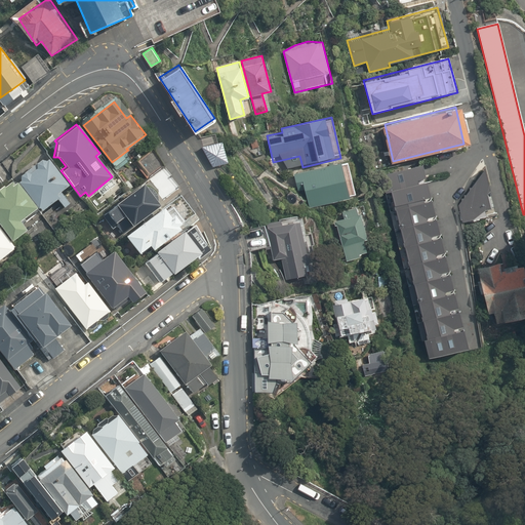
[(221,139),(201,147),(213,166),(229,161),(221,139)]
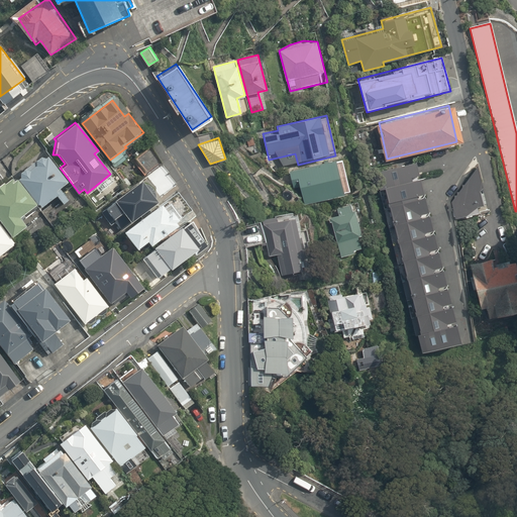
[(18,177),(16,179),(36,204),(37,204),(40,207),(56,195),(63,204),(68,200),(59,188),(66,182),(45,156),(43,158),(39,156),(18,173),(18,177)]
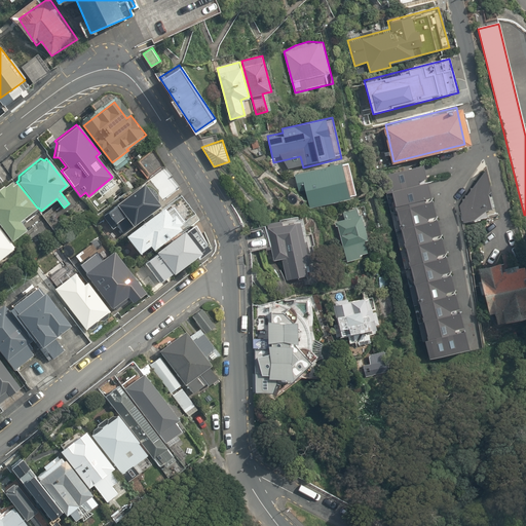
[(441,162),(438,159),(413,165),(410,163),(401,165),(399,171),(395,172),(418,267),(454,256),(438,183),(443,179),(444,173),(443,166),(441,162)]
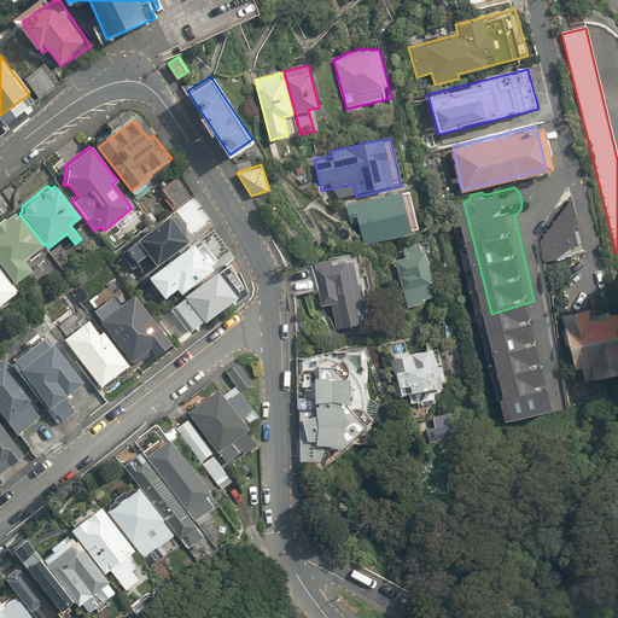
[(345,205),(349,220),(360,217),(366,244),(414,233),(404,192),(345,205)]
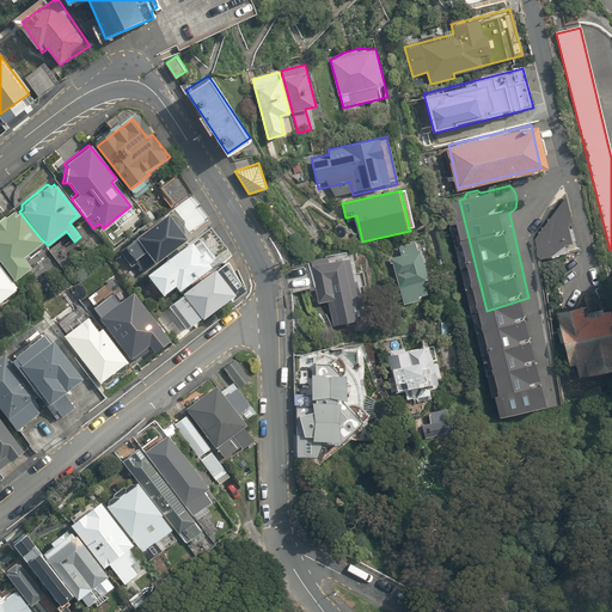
[(0,263),(13,281),(30,268),(22,257),(42,242),(14,207),(4,216),(2,214),(0,215),(0,263)]
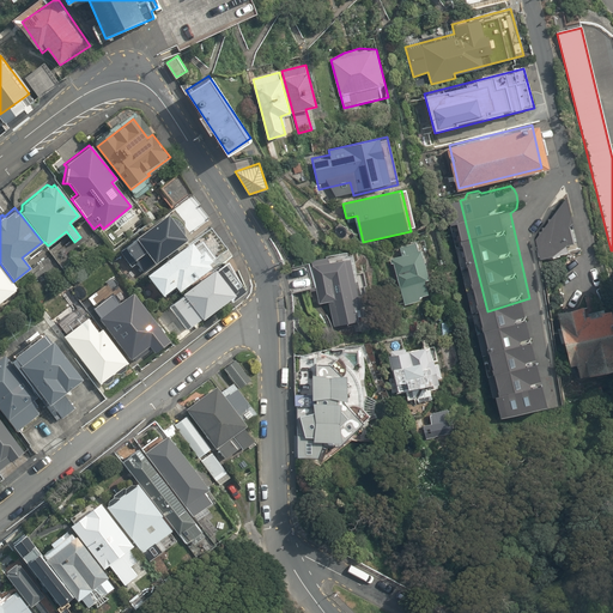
[(189,241),(170,216),(125,249),(137,265),(147,256),(155,266),(189,241)]
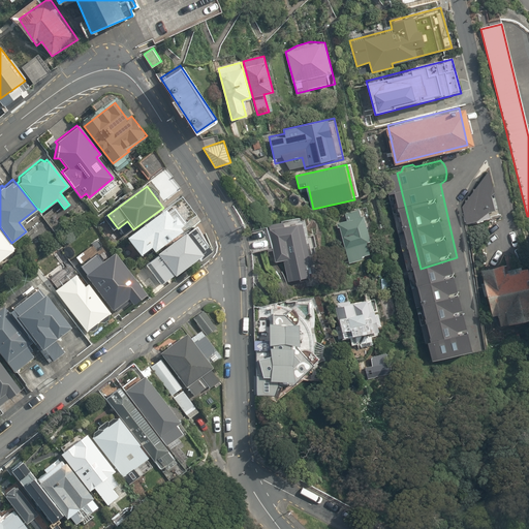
[(188,230),(170,206),(128,237),(142,256),(151,250),(154,254),(188,230)]
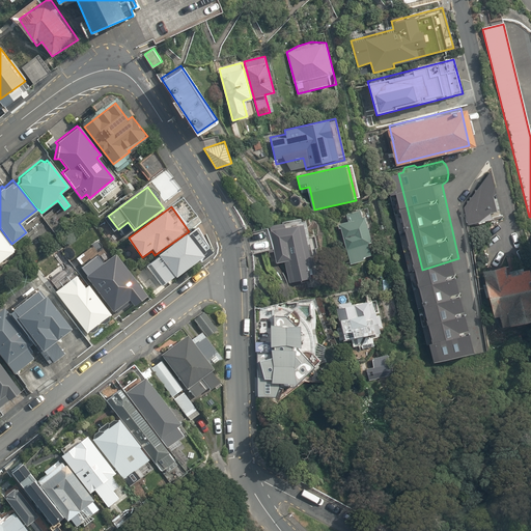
[(350,267),(366,262),(364,257),(371,255),(369,246),(374,245),(367,214),(338,221),(350,267)]
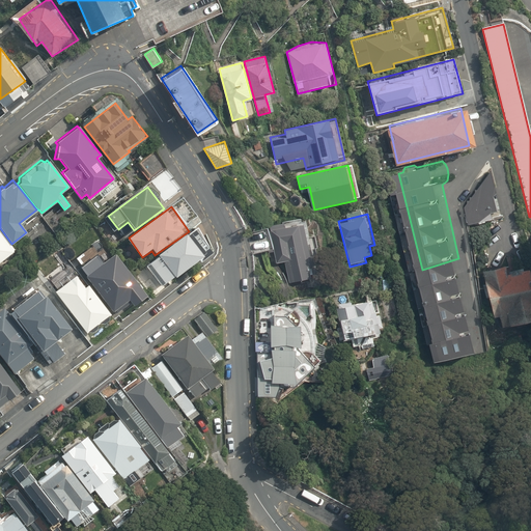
[(288,283),(311,278),(310,270),(316,269),(307,224),(274,230),(278,249),(275,250),(278,263),(284,262),(288,283)]
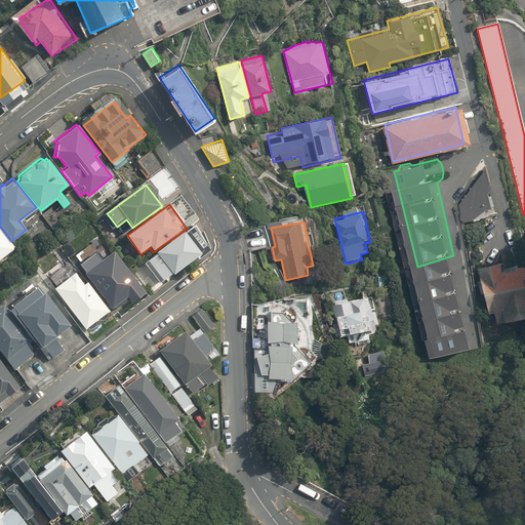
[(0,258),(14,248),(13,247),(14,246),(10,242),(9,243),(0,231),(0,258)]
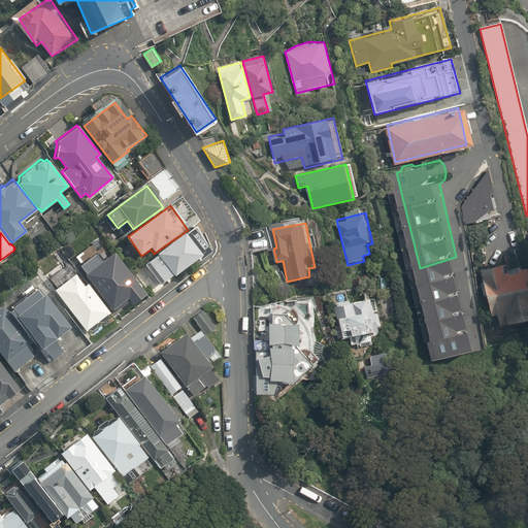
[(201,261),(207,257),(188,232),(182,237),(179,236),(146,262),(163,283),(174,274),(176,276),(199,259),(201,261)]
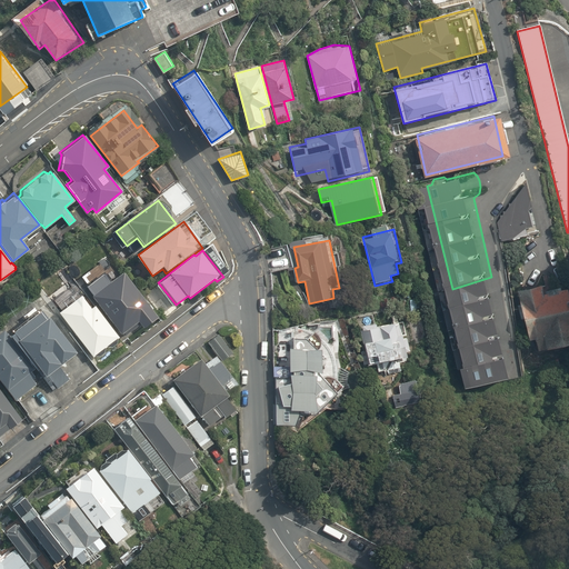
[(92,295),(91,296),(121,335),(122,333),(123,336),(140,323),(142,328),(157,316),(122,271),(108,282),(101,275),(86,286),(92,295)]
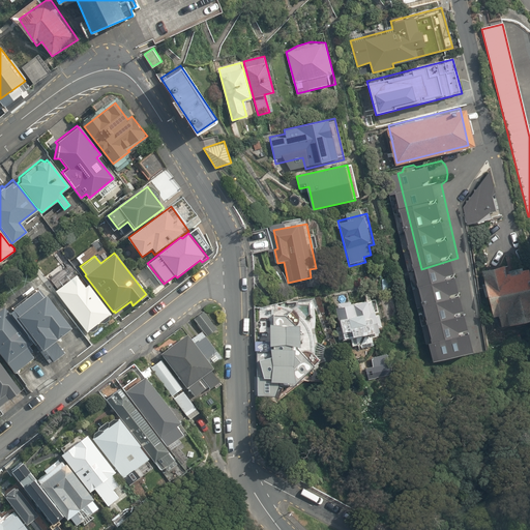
[(503,265),(481,270),(494,319),(503,317),(505,326),(529,319),(529,283),(526,267),(504,272),(503,265)]
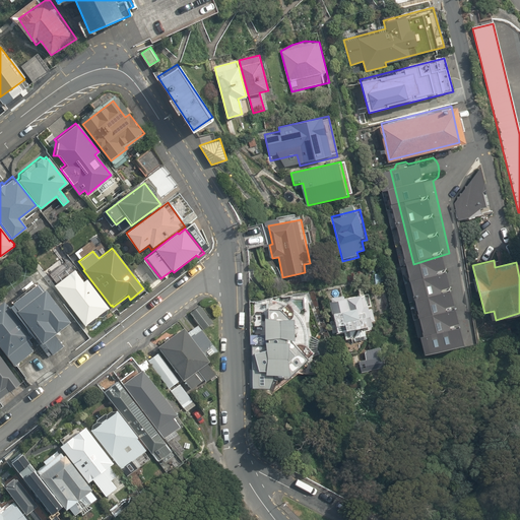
[(73,269),(52,284),(84,326),(85,325),(90,325),(94,322),(95,318),(96,317),(102,317),(106,314),(107,309),(108,308),(85,278),(82,281),(73,269)]
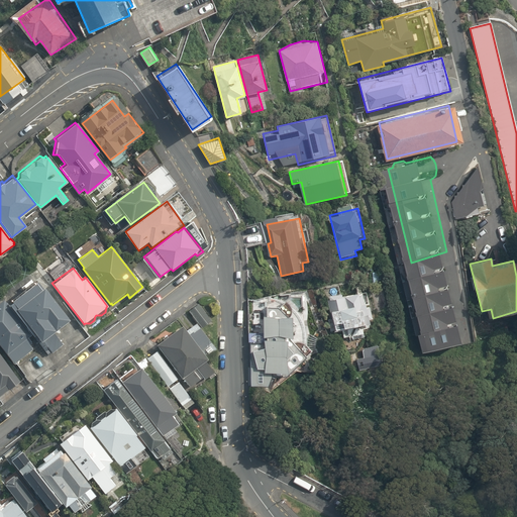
[(47,354),(50,352),(41,340),(53,331),(68,319),(36,280),(10,300),(11,302),(8,305),(31,335),(47,354)]
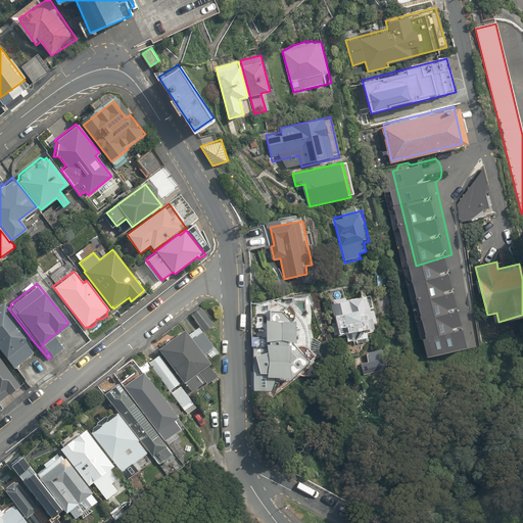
[(372,289),(331,298),(339,336),(380,327),(372,289)]
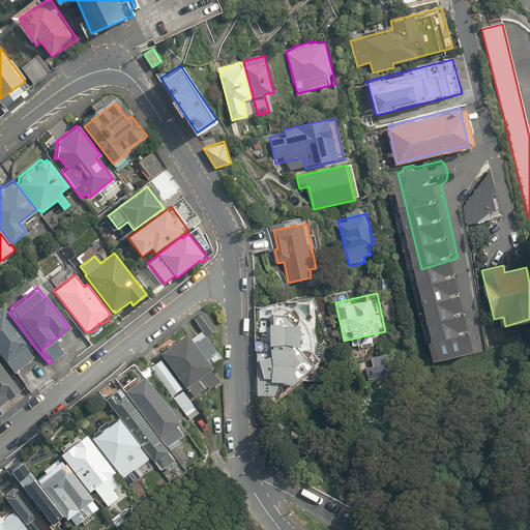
[(8,313),(3,305),(0,307),(0,355),(13,374),(34,358),(30,353),(33,351),(29,346),(32,344),(8,313)]
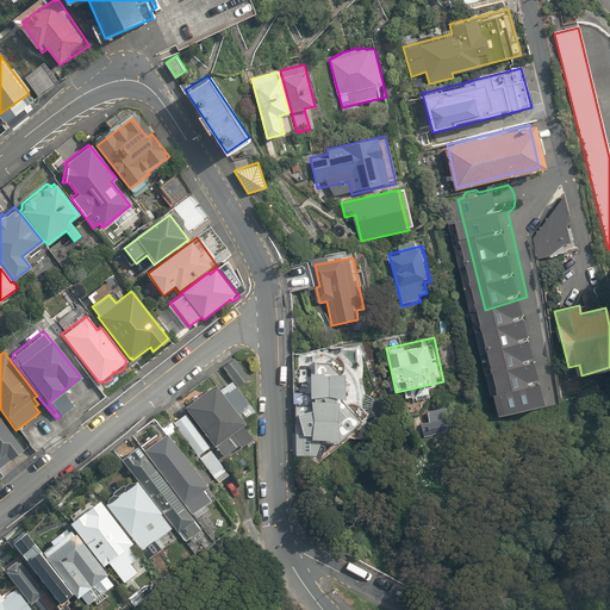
[(234,359),(223,367),(238,386),(249,378),(234,359)]
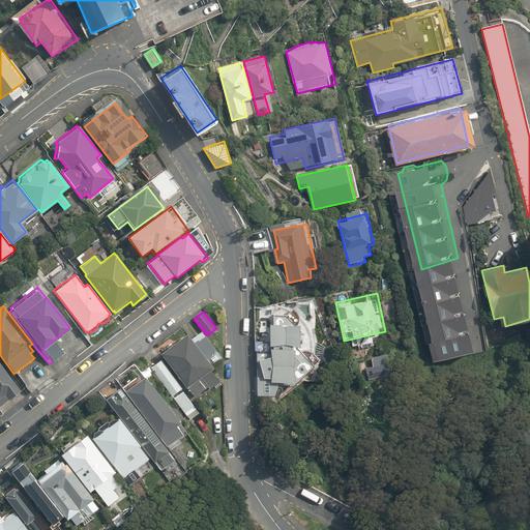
[(282,398),(283,381),(301,381),(301,350),(303,350),(304,321),(274,321),(274,354),(256,354),(257,396),(282,398)]
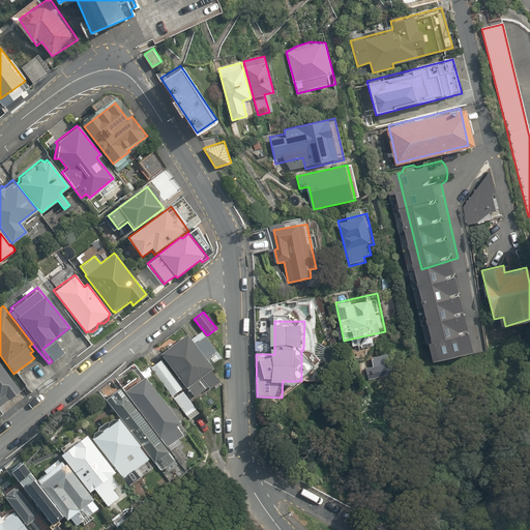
[(221,356),(201,331),(190,340),(185,333),(159,354),(186,388),(187,387),(195,396),(207,386),(209,389),(218,381),(210,370),(212,367),(210,365),(221,356)]
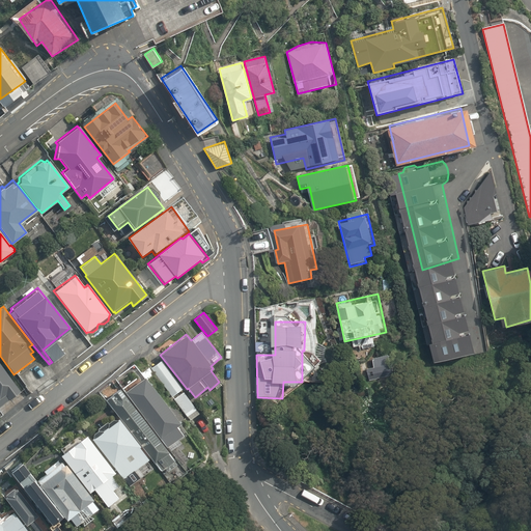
[(65,354),(54,340),(43,350),(52,362),(53,363),(65,354)]
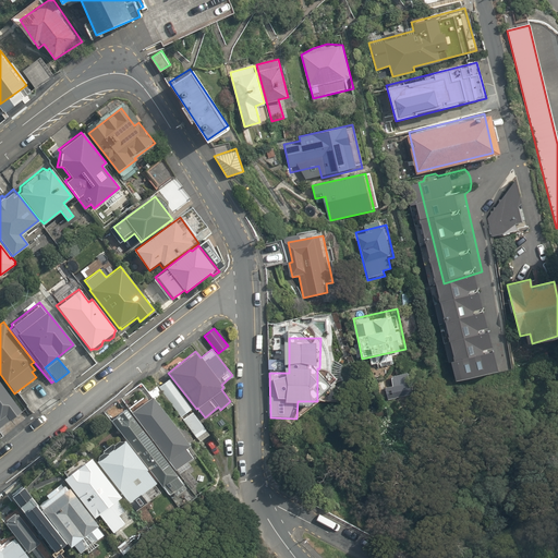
[(413,372),(391,375),(393,385),(385,387),(387,398),(417,392),(413,372)]
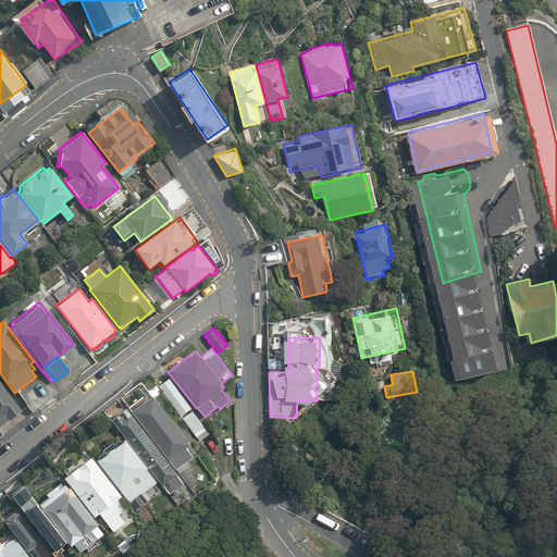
[(181,417),(192,408),(169,378),(158,386),(181,417)]
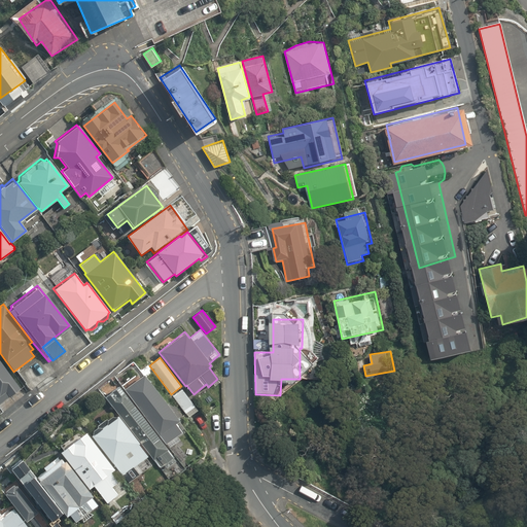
[(0,403),(21,388),(0,361),(0,403)]
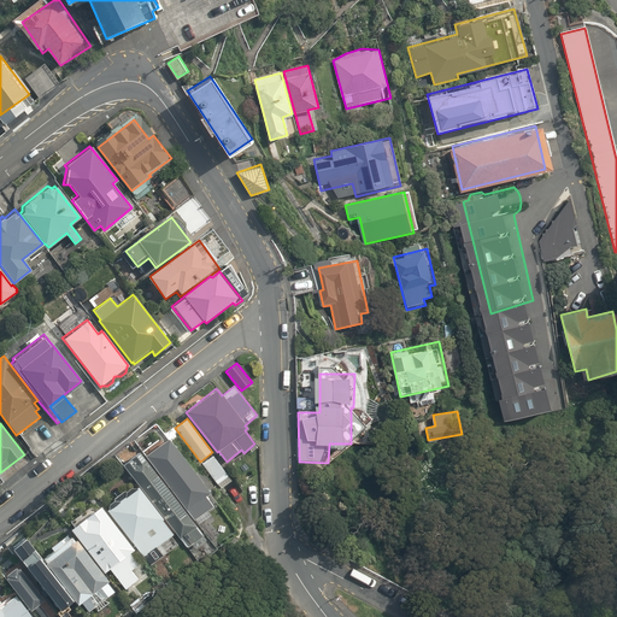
[(166,439),(145,456),(194,519),(211,506),(204,495),(209,492),(166,439)]
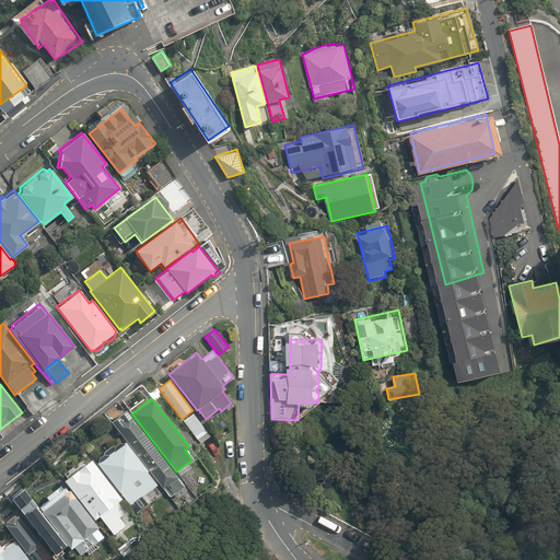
[(125,410),(111,421),(170,497),(174,494),(176,498),(186,489),(183,487),(184,486),(125,410)]
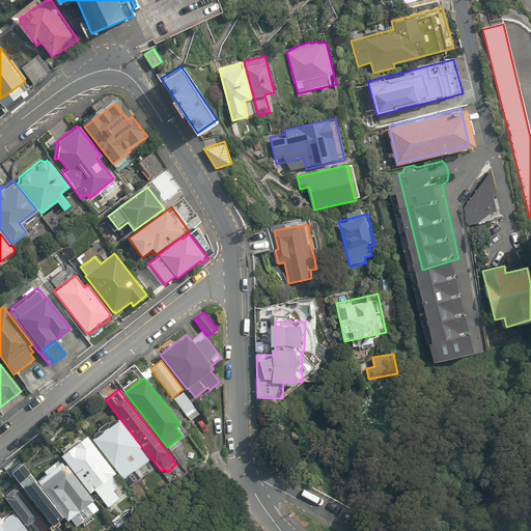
[(199,414),(183,392),(173,399),(187,417),(188,416),(191,420),(199,414)]
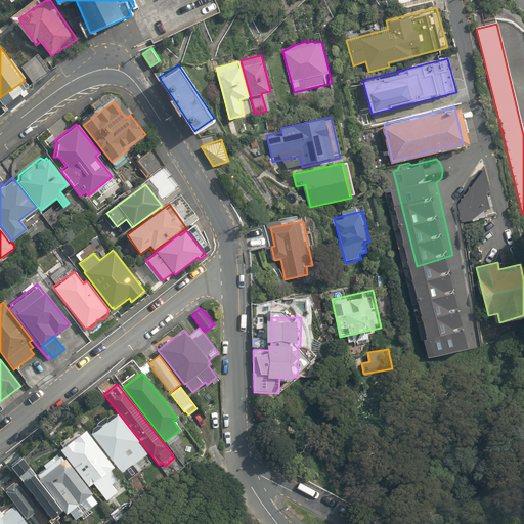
[(137,440),(116,412),(115,415),(111,413),(106,417),(104,417),(96,423),(95,425),(92,428),(91,432),(90,433),(112,461),(128,480),(141,469),(136,462),(146,453),(137,441),(137,440)]
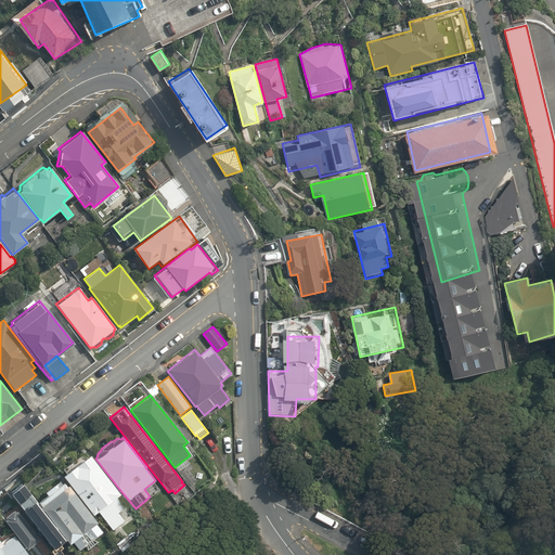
[(120,494),(89,455),(62,476),(93,515),(98,512),(113,530),(124,520),(118,513),(124,507),(116,498),(120,494)]
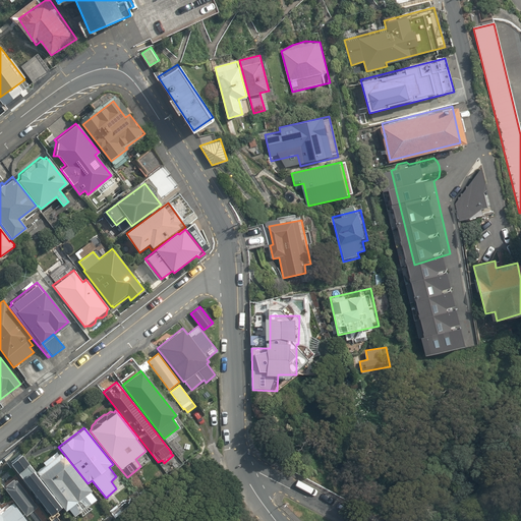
[(61,507),(37,476),(19,453),(7,463),(50,515),(61,507)]
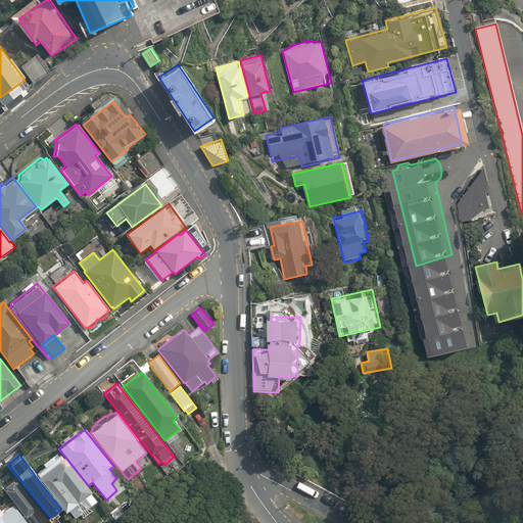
[(91,492),(64,457),(62,458),(59,455),(53,461),(50,457),(42,464),(44,467),(36,473),(38,476),(37,478),(61,509),(65,513),(68,511),(75,518),(97,502),(91,493),(91,492)]
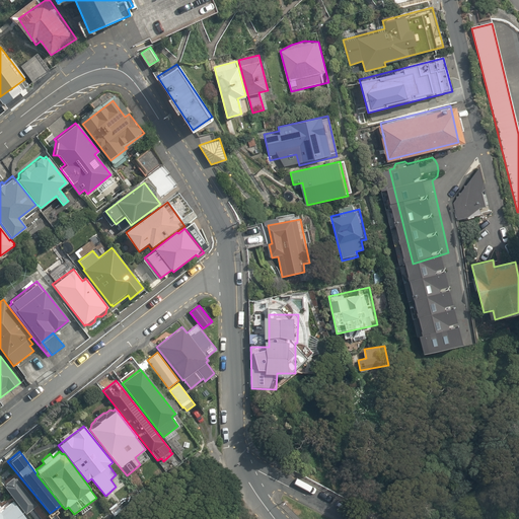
[(36,504),(14,476),(13,478),(11,476),(3,484),(4,485),(3,486),(25,514),(36,504)]
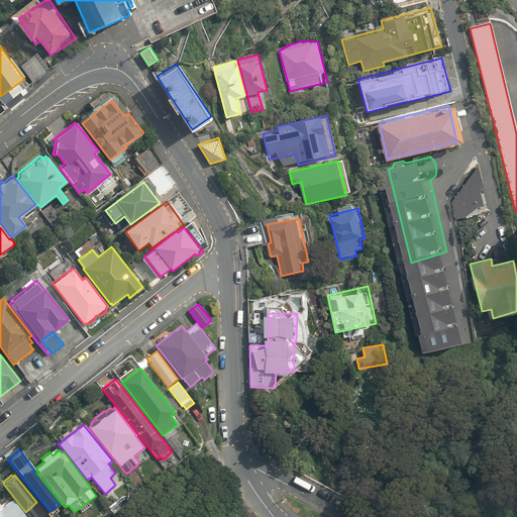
[(27,516),(12,498),(0,507),(0,516),(27,516)]
